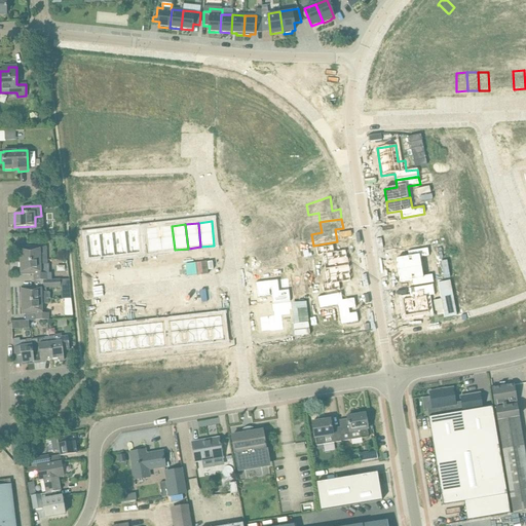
[(172,226),(159,227),(162,251),(175,250),(172,226)]
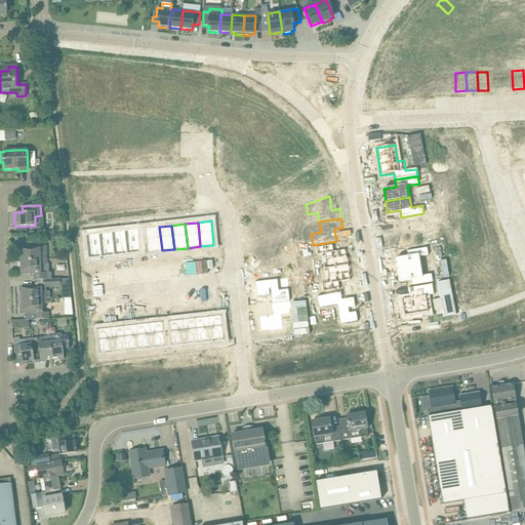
[(159,227),(146,229),(149,252),(162,250),(159,227)]
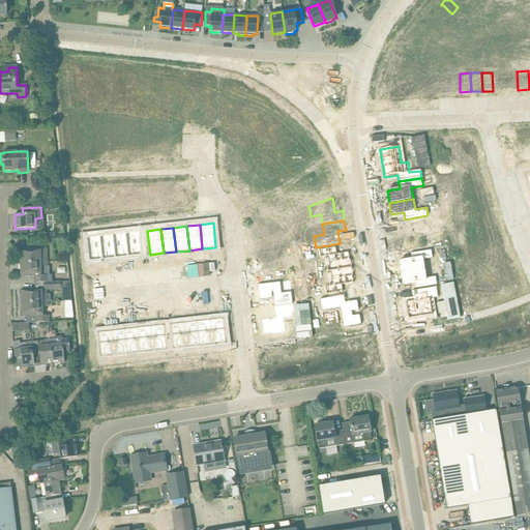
[(139,232),(125,233),(128,257),(142,256),(139,232)]
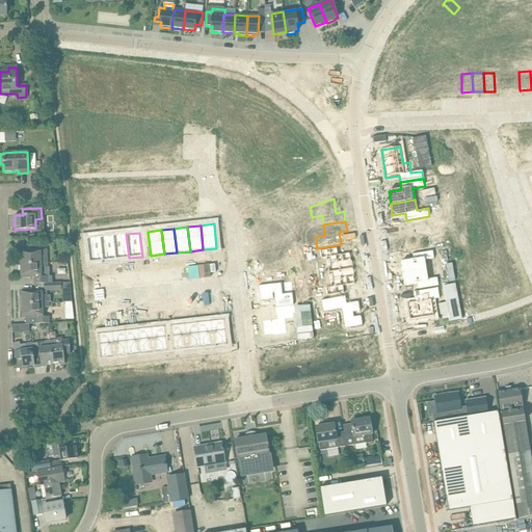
[(126,234),(112,236),(115,260),(129,258),(126,234)]
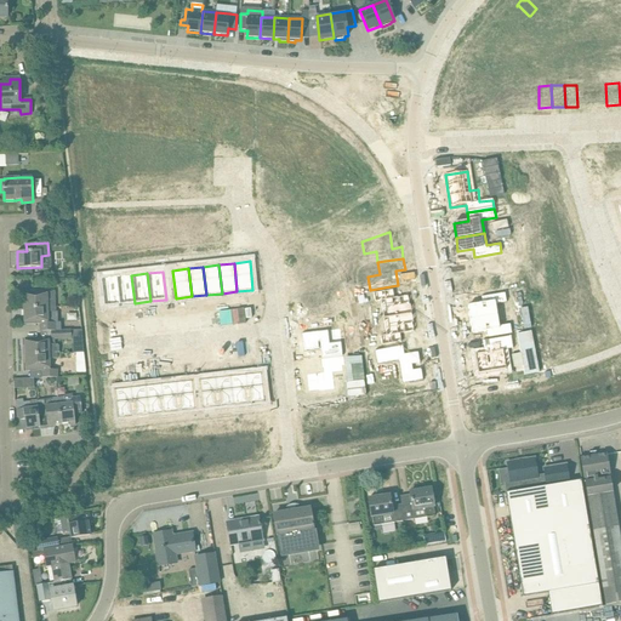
[(131,275),(117,277),(120,305),(135,303),(131,275)]
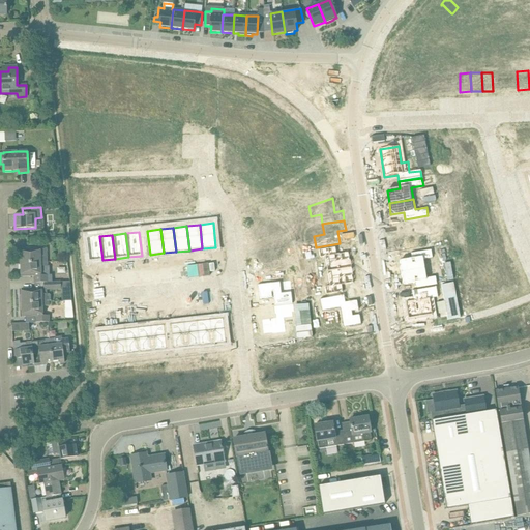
[(99,236),(86,238),(88,262),(102,260),(99,236)]
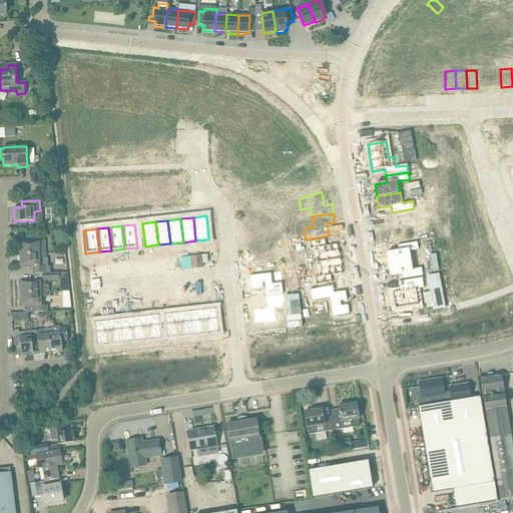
[(43,229),(27,229),(27,237),(43,237),(43,229)]
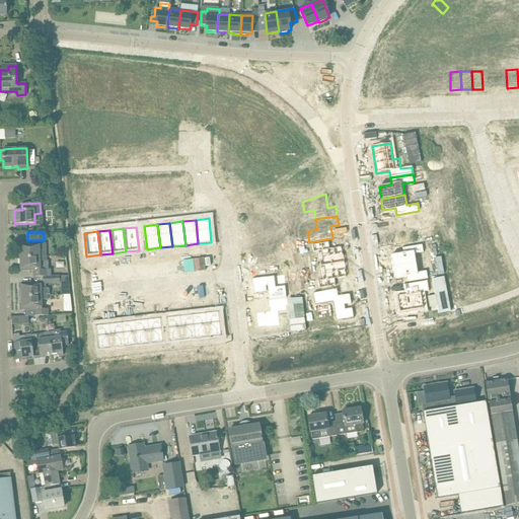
[(328,242),(312,245),(313,252),(318,252),(320,266),(345,263),(344,254),(343,254),(341,247),(329,249),(328,242)]
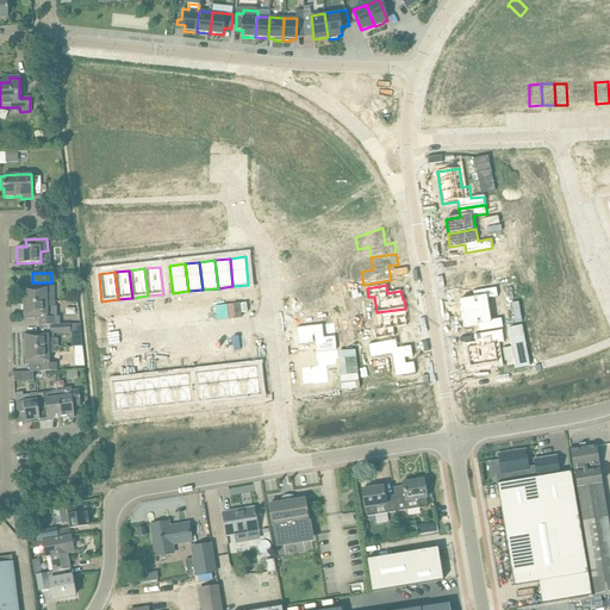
[(47,286),(23,287),(24,303),(54,302),(54,298),(54,286),(47,286)]
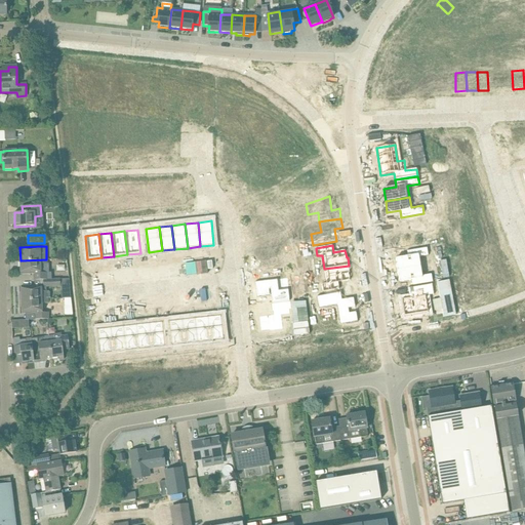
[(408,256),(395,258),(396,264),(397,271),(420,267),(419,257),(429,255),(427,247),(407,251),(408,256)]
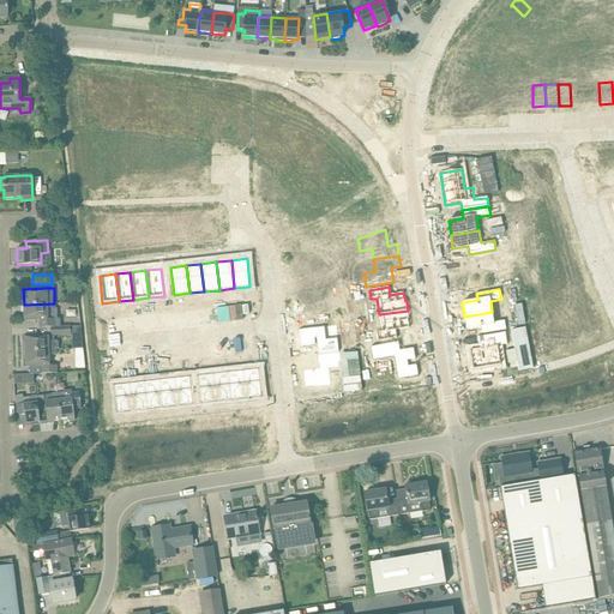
[(54,304),(24,305),(24,321),(40,320),(40,329),(50,327),(55,327),(55,319),(54,308),(55,308),(54,304)]
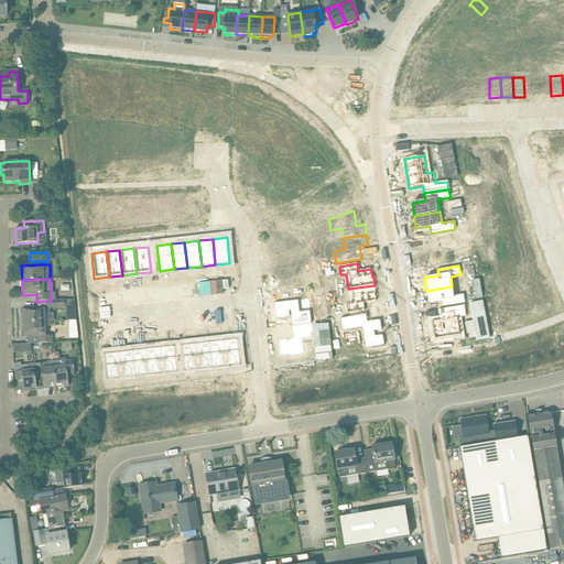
[(350,304),(345,305),(347,314),(365,311),(364,304),(376,302),(375,293),(376,293),(375,285),(348,289),(350,304)]
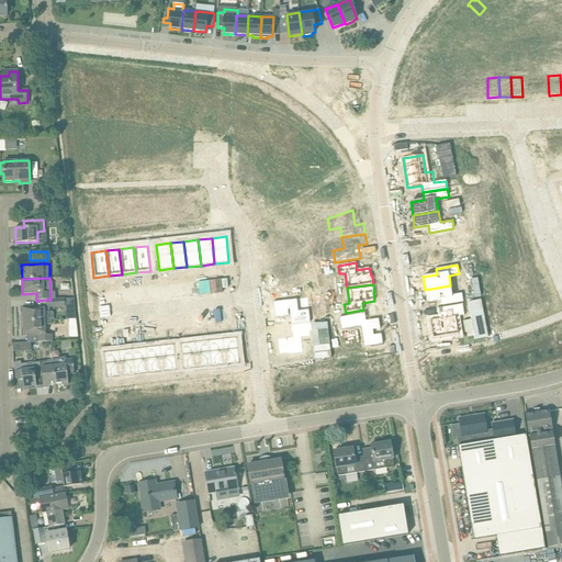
[(450,285),(425,290),(426,296),(427,302),(441,300),(441,305),(463,302),(462,293),(452,295),(450,285)]
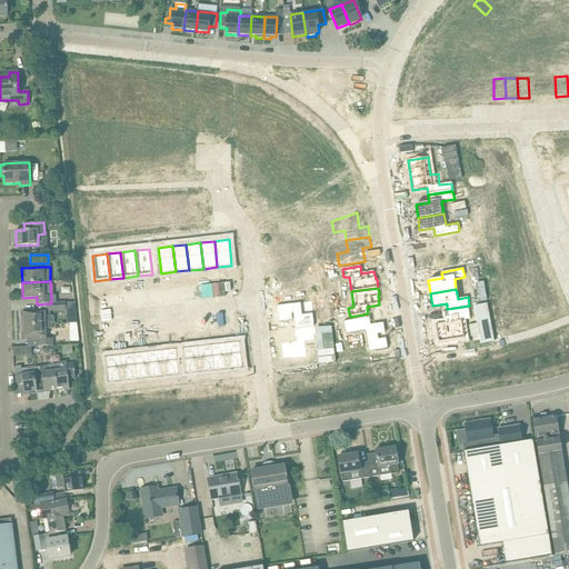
[(301,303),(277,306),(278,322),(293,321),(295,329),(315,327),(312,313),(302,315),(301,303)]
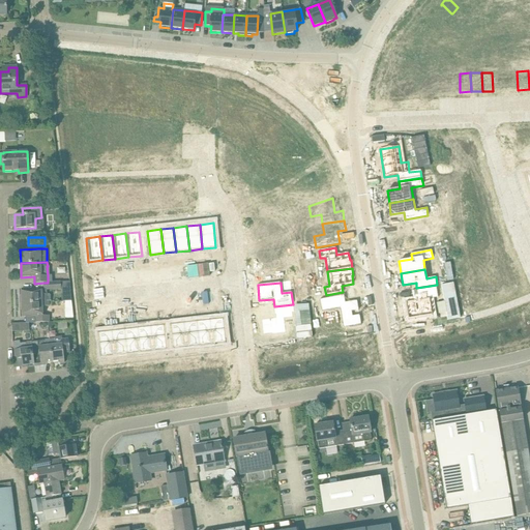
[(413,301),(405,302),(408,320),(433,316),(430,299),(438,298),(436,287),(412,291),(413,301)]
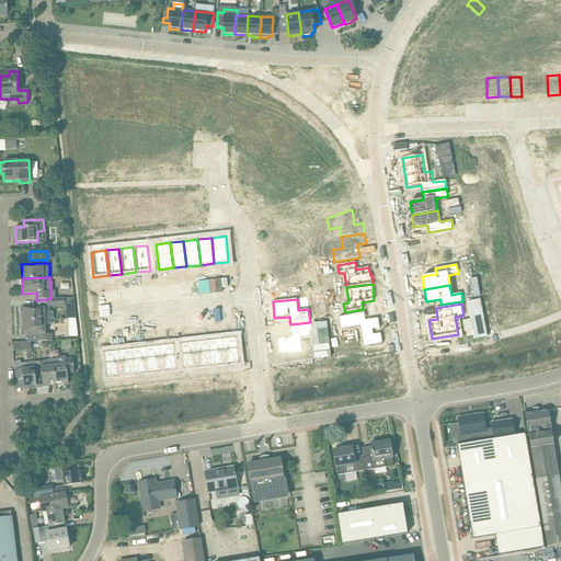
[(44,306),(22,307),(23,322),(52,320),(52,318),(54,318),(54,313),(52,311),(44,312),(44,306)]
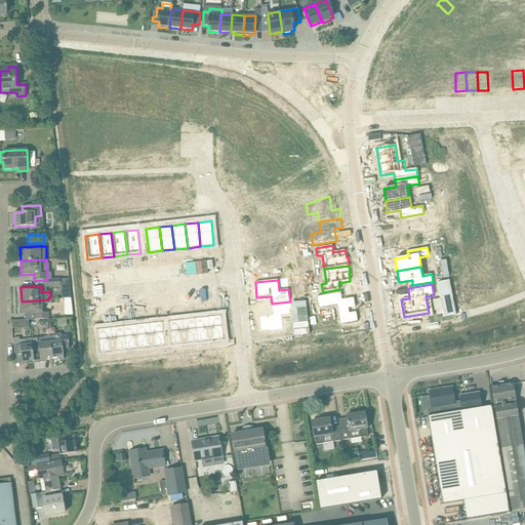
[(340,292),(317,296),(319,309),(336,306),(339,325),(358,322),(354,297),(341,299),(340,292)]
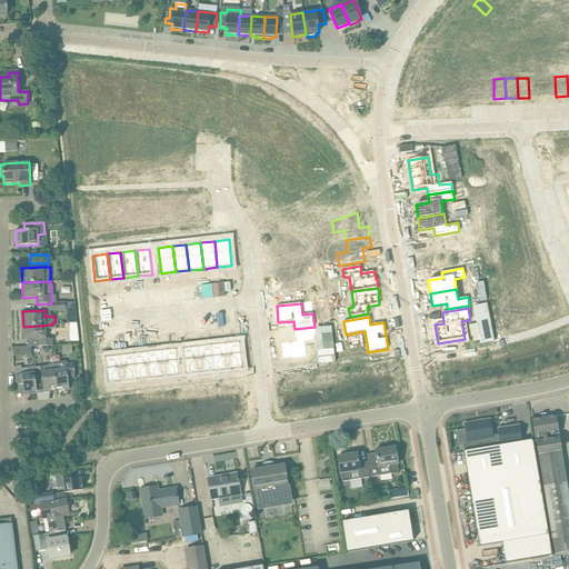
[(52,325),(23,327),(23,340),(38,340),(38,347),(52,346),(52,339),(46,339),(46,329),(52,329),(52,325)]
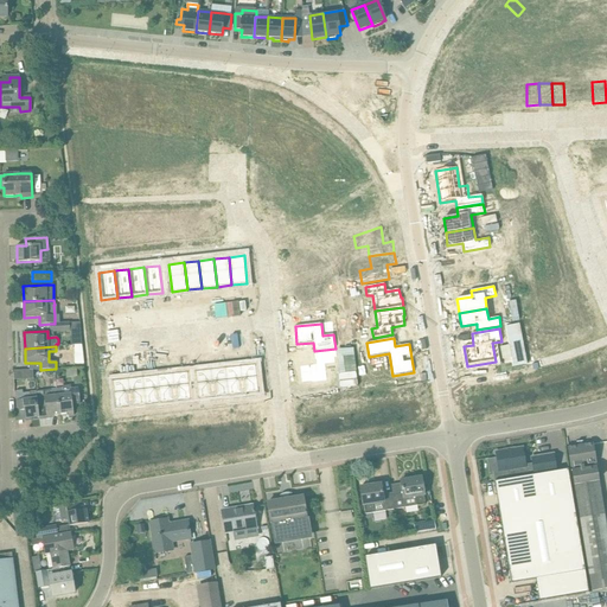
[(317,364),(300,366),(301,383),(311,382),(311,383),(327,381),(326,364),(334,364),(334,358),(337,358),(336,349),(314,351),(315,360),(317,360),(317,364)]
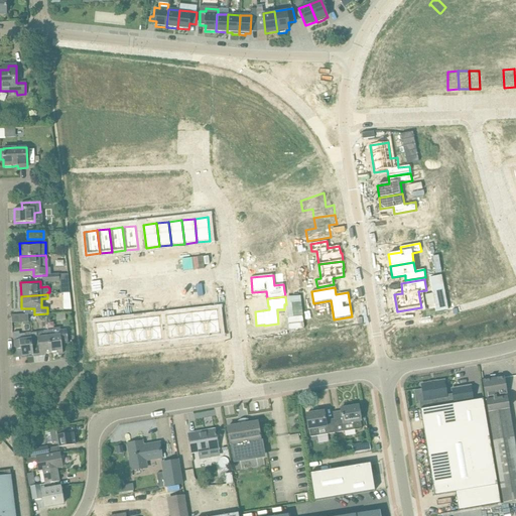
[(218,310),(205,311),(207,335),(220,334),(218,310)]
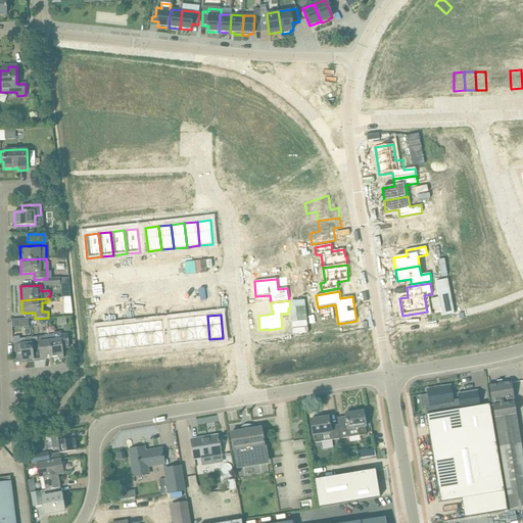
[(207,316),(194,318),(197,341),(209,339),(207,316)]
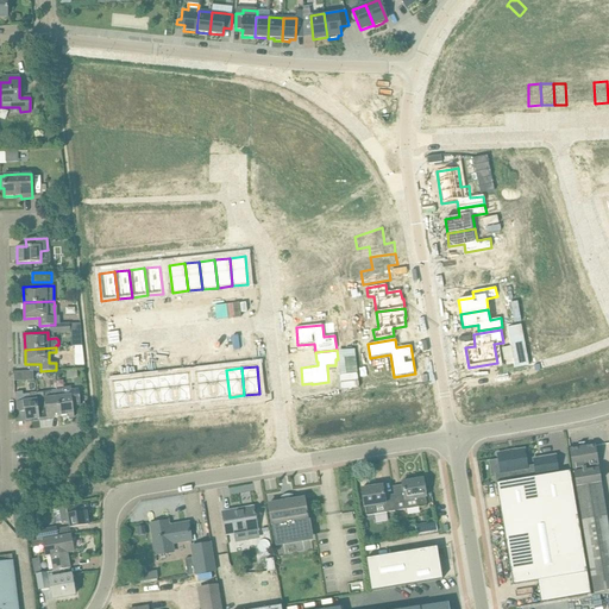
[(226,370),(212,371),(214,399),(230,397),(226,370)]
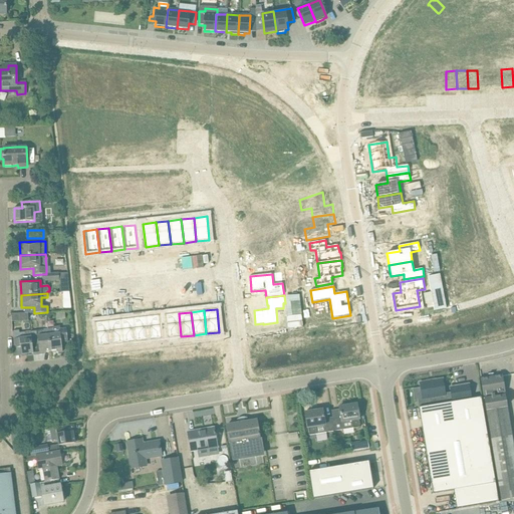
[(179,313),(165,314),(168,338),(181,336),(179,313)]
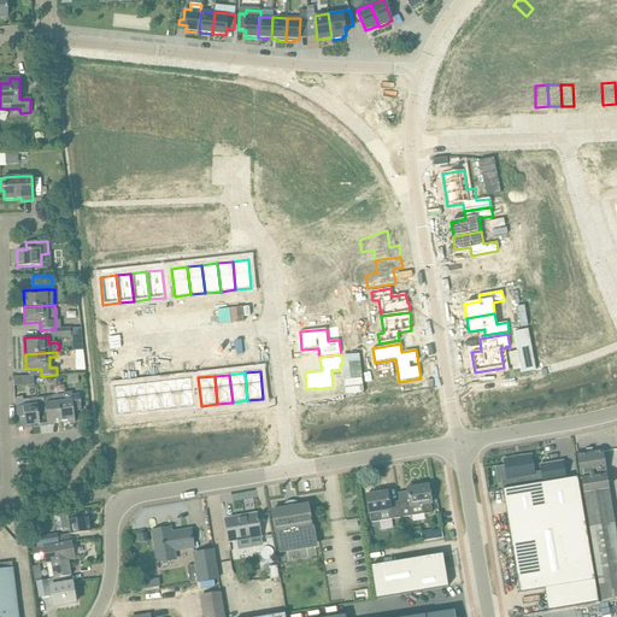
[(191,378),(175,381),(178,409),(194,406),(191,378)]
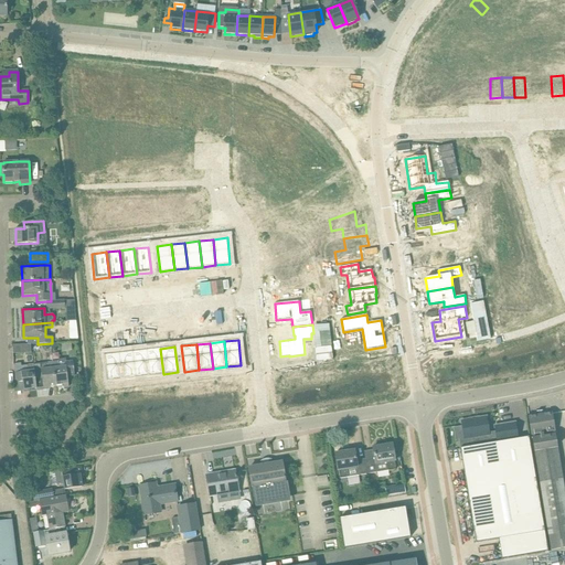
[(160,349),(147,350),(149,375),(163,374),(160,349)]
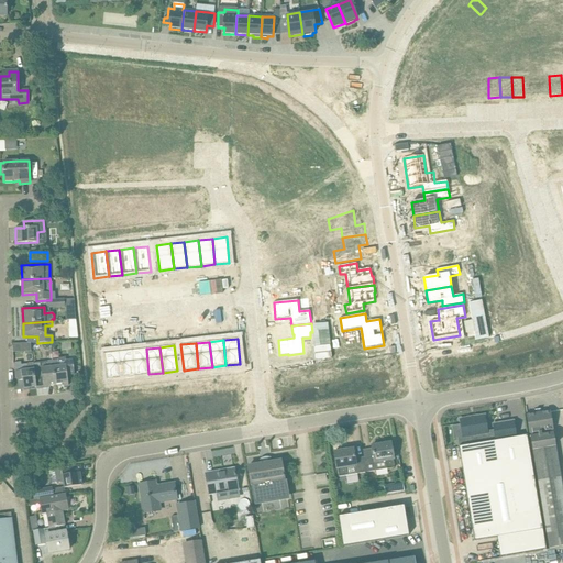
[(146,349),(132,351),(135,376),(148,374),(146,349)]
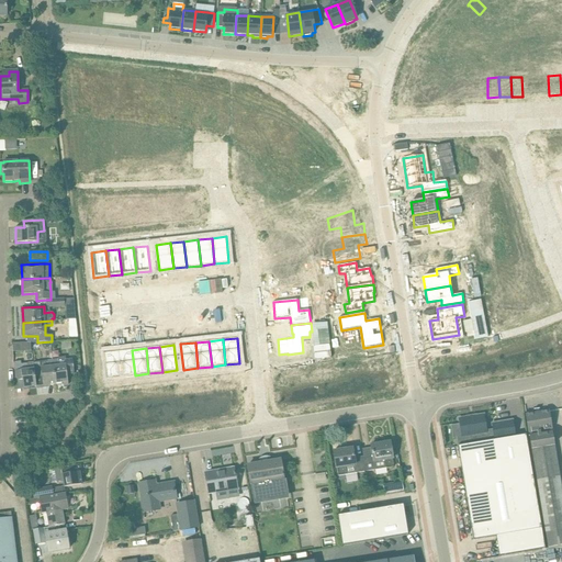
[(132,350),(119,351),(121,377),(135,375),(132,350)]
